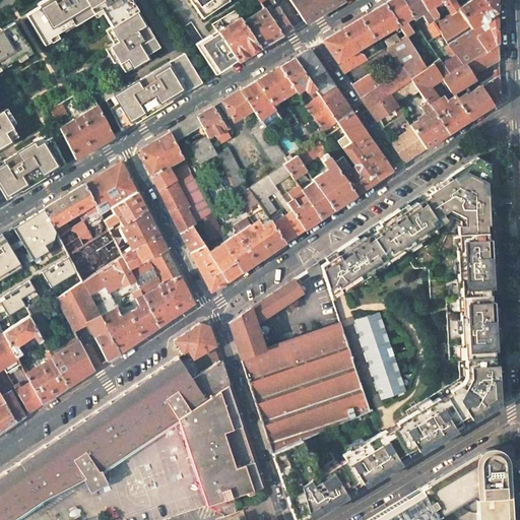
[(39,5),(25,13),(44,44),(51,40),(49,37),(56,33),(63,28),(72,22),(70,19),(76,15),(89,7),(91,11),(100,6),(103,11),(112,25),(109,27),(118,41),(114,43),(110,46),(118,60),(125,71),(147,58),(145,55),(155,49),(150,39),(153,37),(145,23),(144,24),(136,11),(137,10),(131,0),(42,0),(38,3),(39,5)]
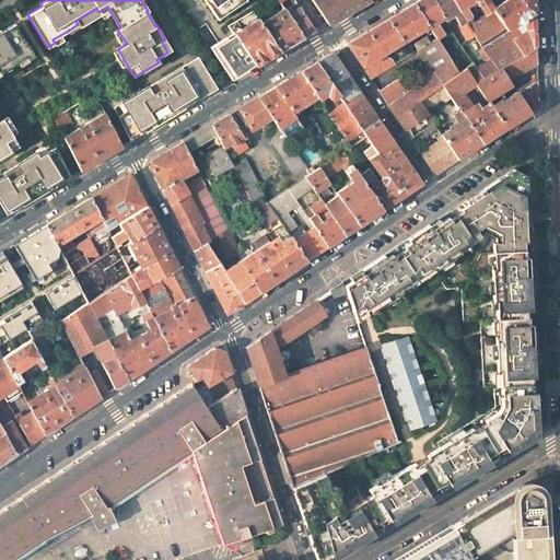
[(211,0),(212,1),(208,4),(218,20),(246,1),(245,0),(211,0)]
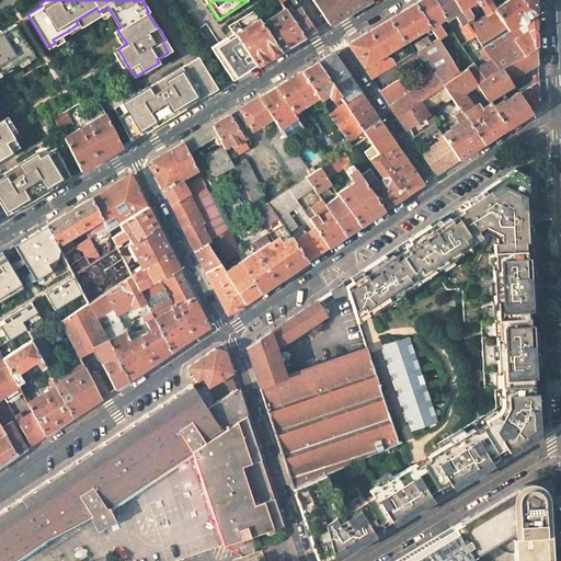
[(311,0),(328,23),(365,0),(311,0)]
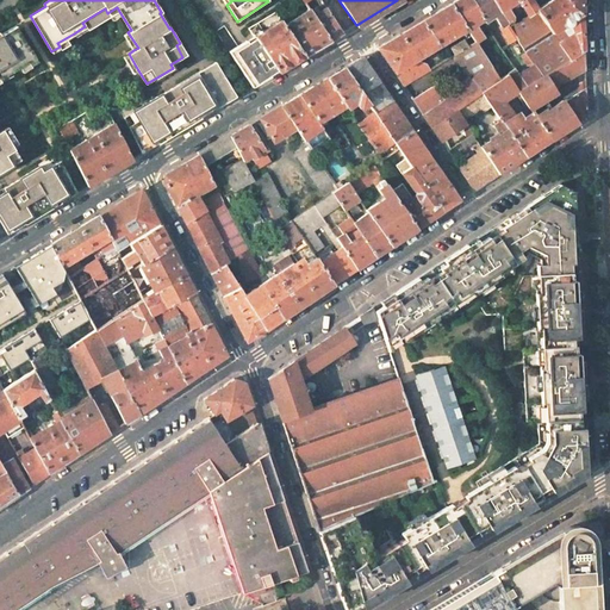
[(470,0),(455,0),(450,4),(467,30),(473,38),(475,42),(483,37),(481,37),(474,25),(483,20),(470,0)]
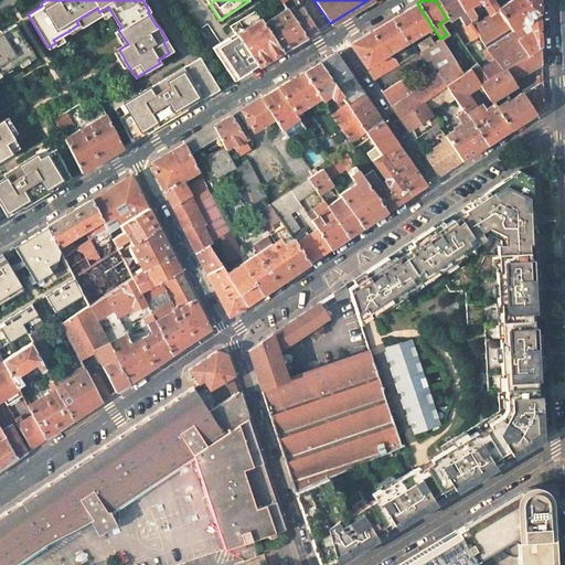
[(457,0),(435,0),(447,19),(448,21),(457,14),(472,39),(480,33),(475,24),(472,22),(464,9),(457,0)]
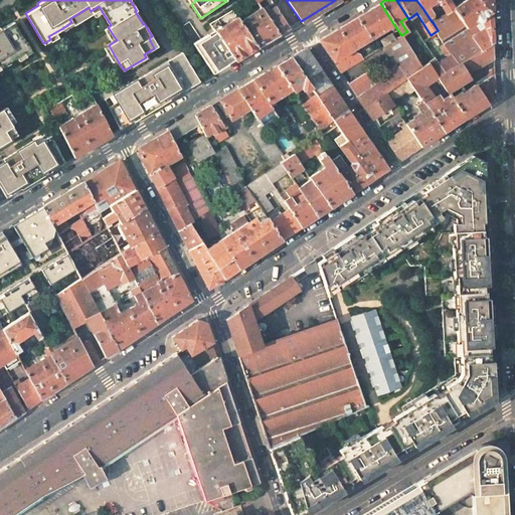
[(428,5),(437,0),(445,13),(446,14),(433,22),(438,30),(453,52),(461,63),(482,50),(454,9),(453,7),(448,0),(416,0),(422,8),(431,20),(433,19),(432,17),(433,16),(433,13),(428,5)]
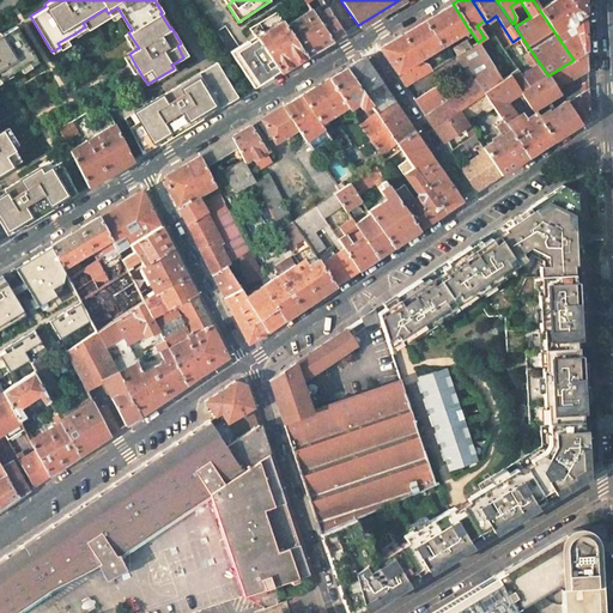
[(587,52),(583,0),(552,0),(539,8),(540,11),(574,60),(587,52)]
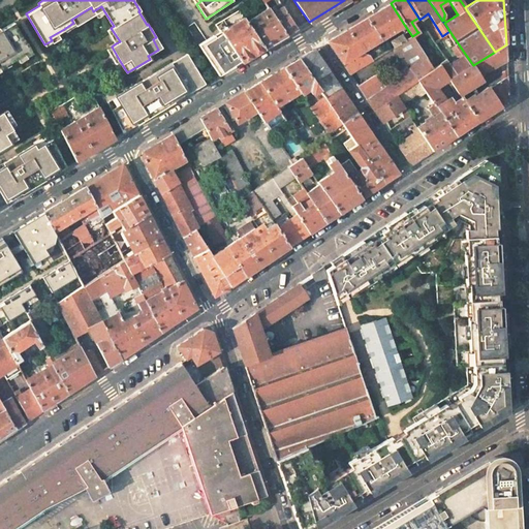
[(391,3),(327,41),(342,63),(363,52),(405,26),(391,3)]
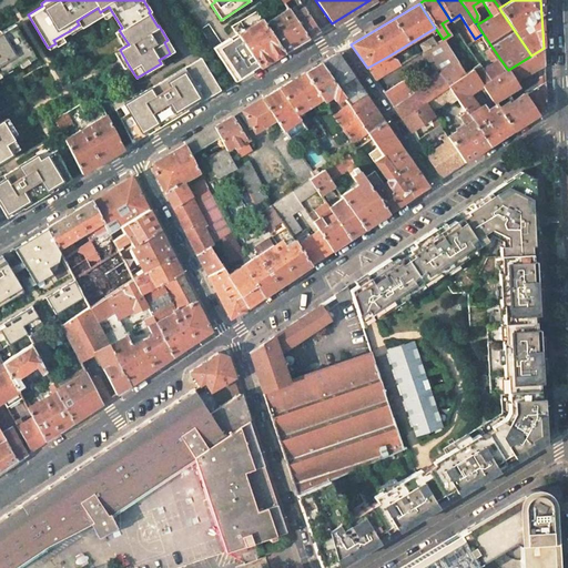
[(109,7),(100,12),(101,13),(104,18),(112,12),(109,7)]
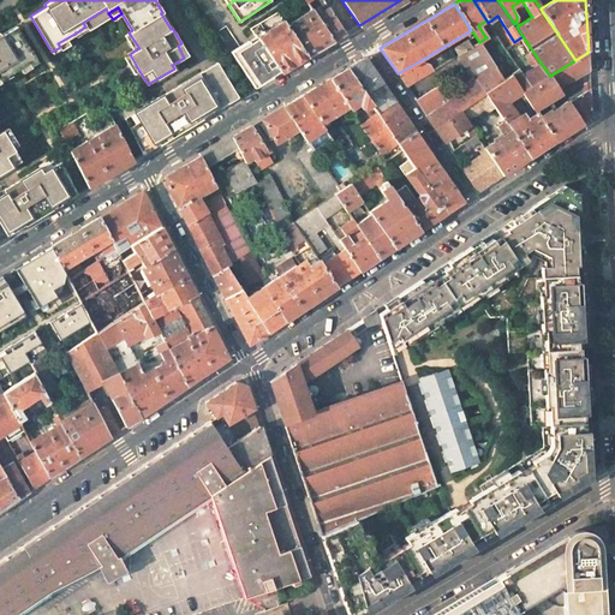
[(346,33),(329,7),(328,7),(316,15),(333,41),(346,33)]
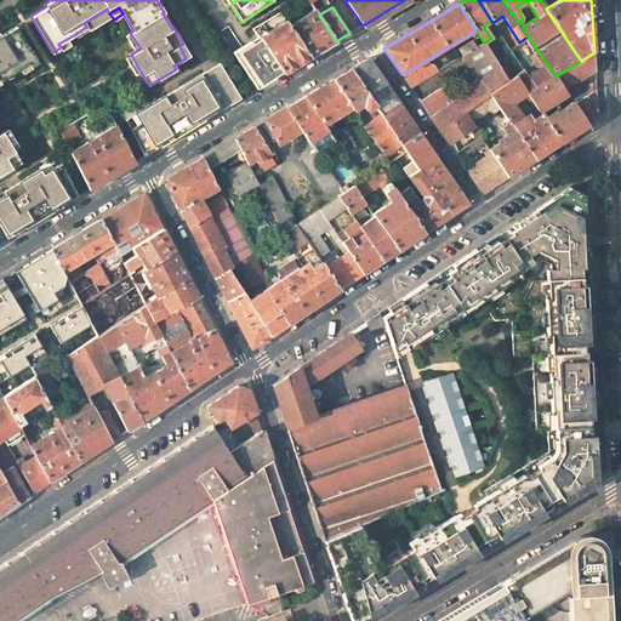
[(107,9),(91,18),(95,26),(110,15),(109,13),(107,9)]
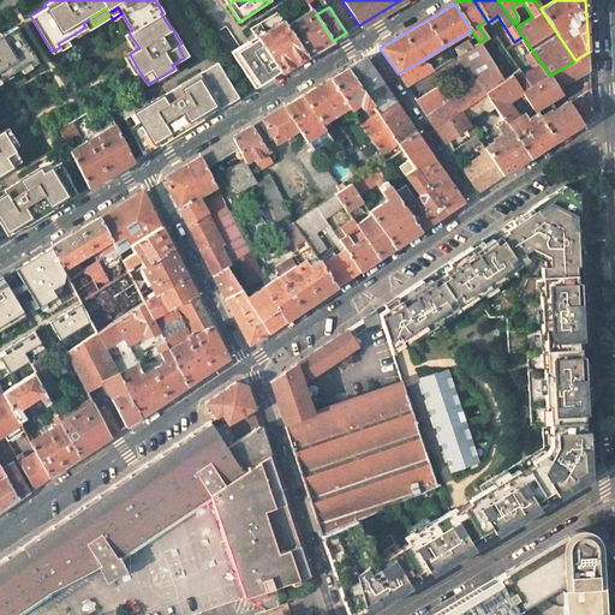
[(312,9),(285,25),(306,57),(333,41),(316,15),(312,9)]
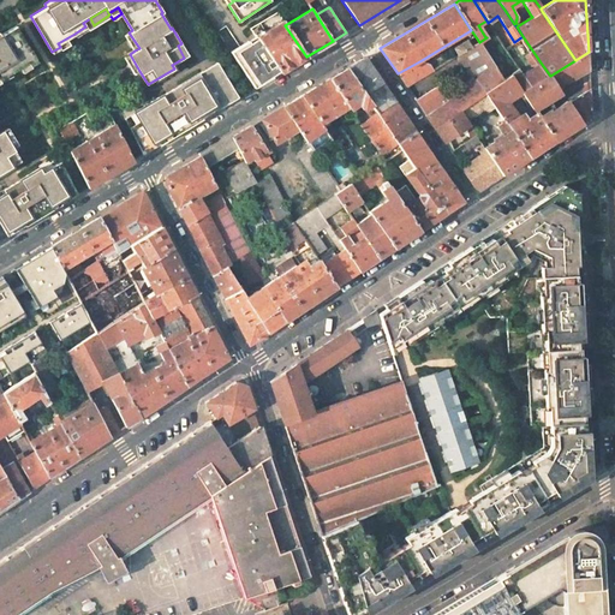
[(90,18),(83,23),(85,27),(75,34),(76,36),(94,25),(90,18)]
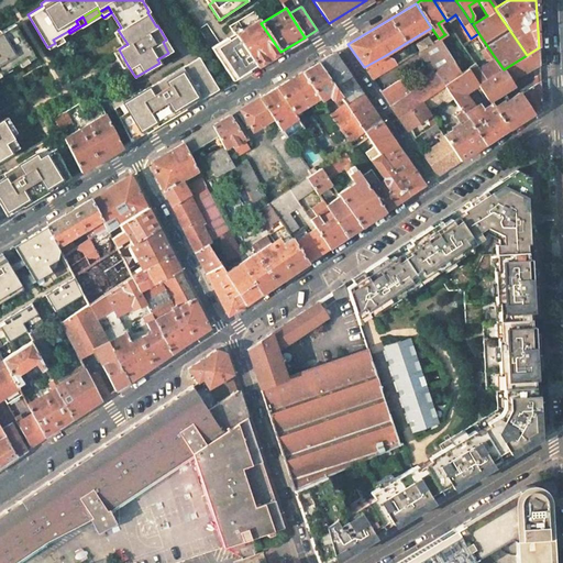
[(238,31),(234,33),(235,34),(256,64),(257,66),(280,52),(261,23),(258,19),(240,30),(238,31)]
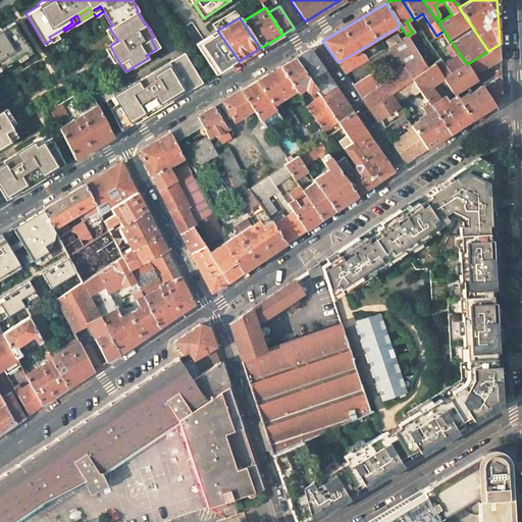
[(413,17),(406,21),(412,32),(419,28),(414,19),(413,17)]
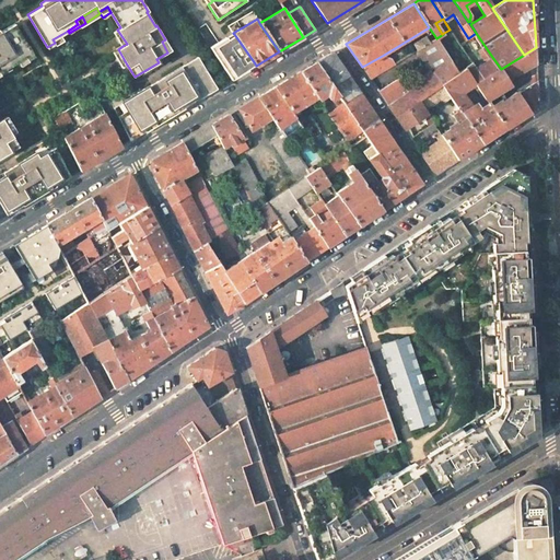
[(0,158),(20,147),(12,133),(2,118),(0,119),(0,71),(10,66),(18,61),(25,56),(27,59),(34,55),(14,23),(0,32),(0,31),(0,158)]
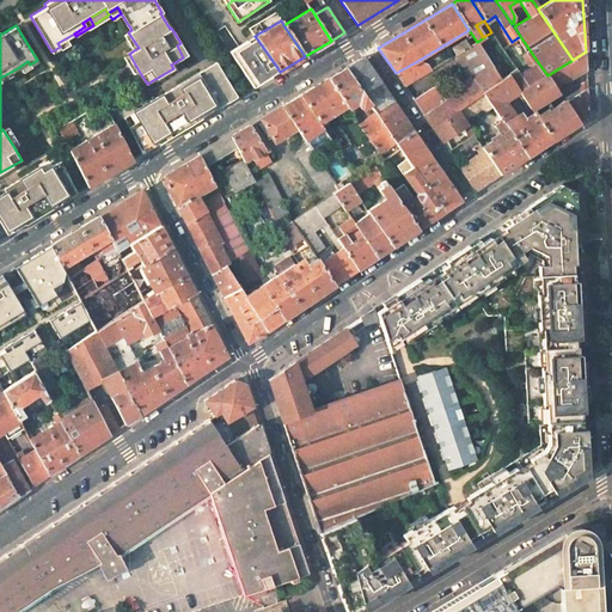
[(128,32),(124,35),(134,50),(139,48),(128,32)]
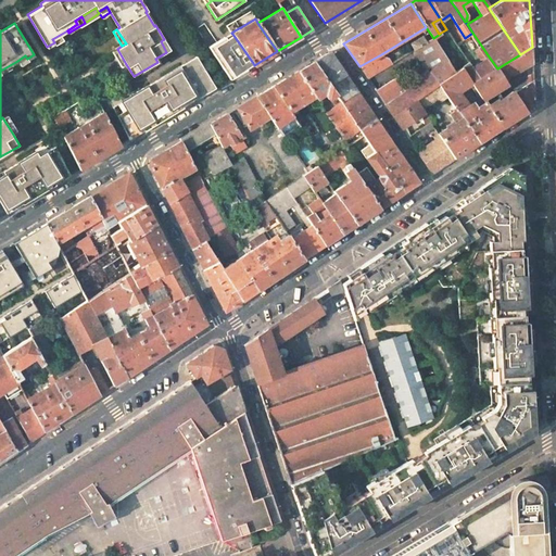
[(225,36),(209,46),(230,79),(248,70),(245,67),(253,63),(232,34),(226,38),(225,36)]
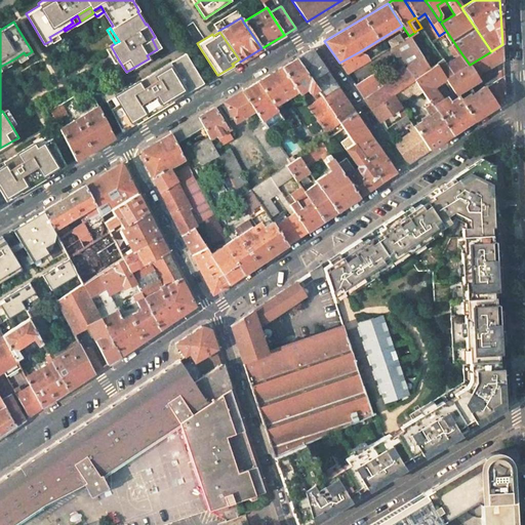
[(56,33),(49,37),(51,40),(51,41),(58,37),(56,33)]
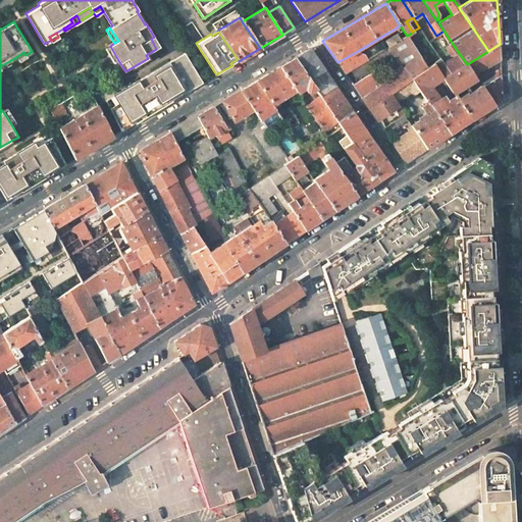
[(397,35),(385,41),(389,47),(400,41),(398,37),(397,35)]
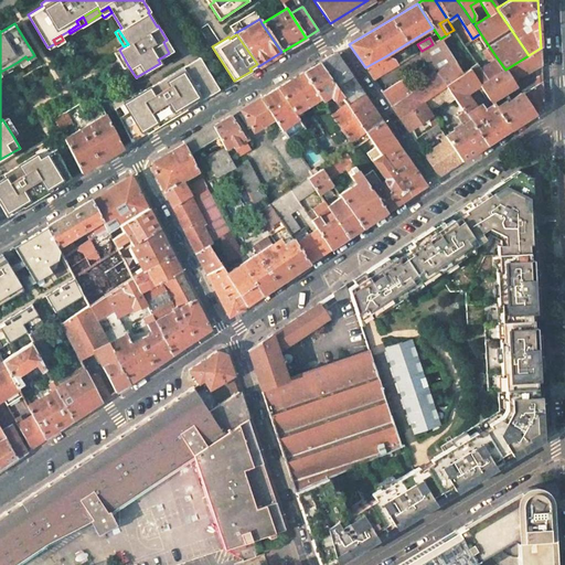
[(433,44),(422,51),(436,74),(456,62),(443,42),(440,39),(433,44)]
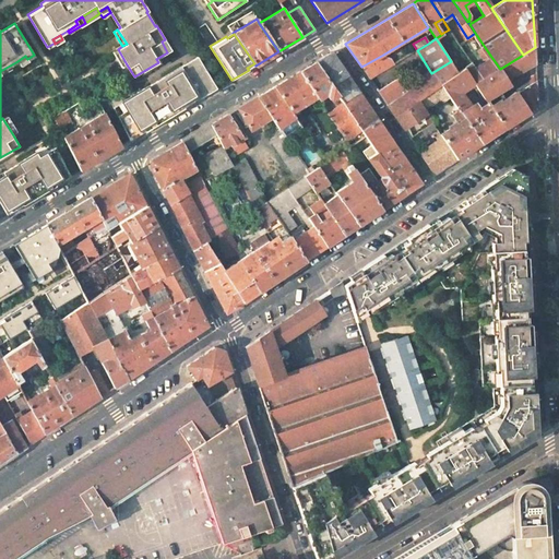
[(443,38),(438,42),(451,61),(459,72),(463,69),(443,38)]
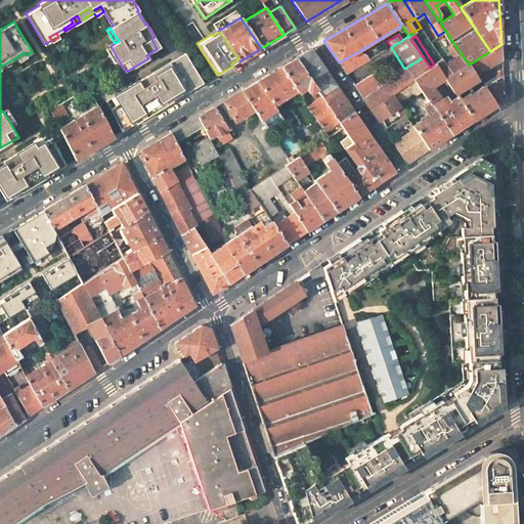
[(155,37),(151,39),(157,49),(161,47),(155,37)]
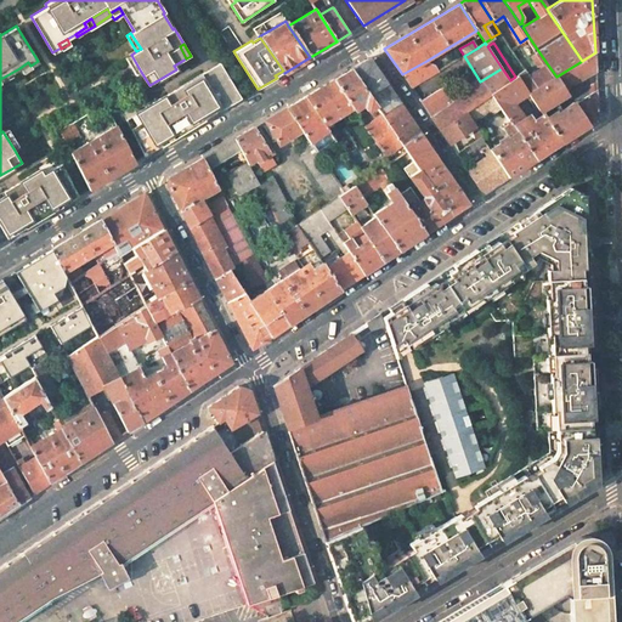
[(582,61),(557,77),(566,90),(597,71),(595,52),(582,61)]
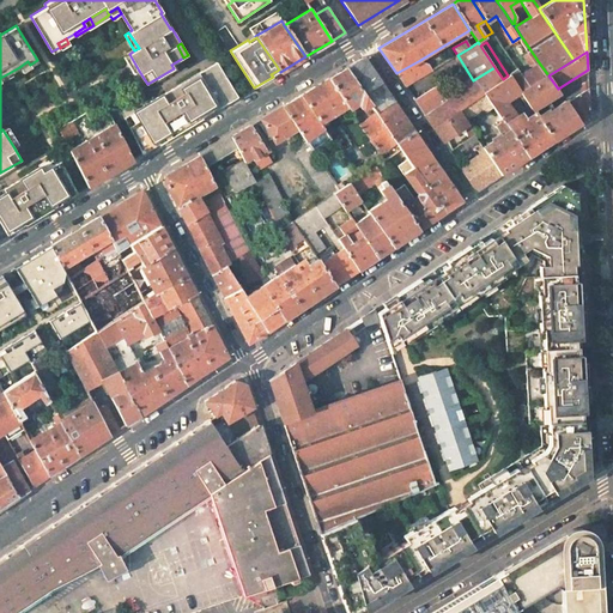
[(129,54),(123,56),(134,73),(139,71),(129,54)]
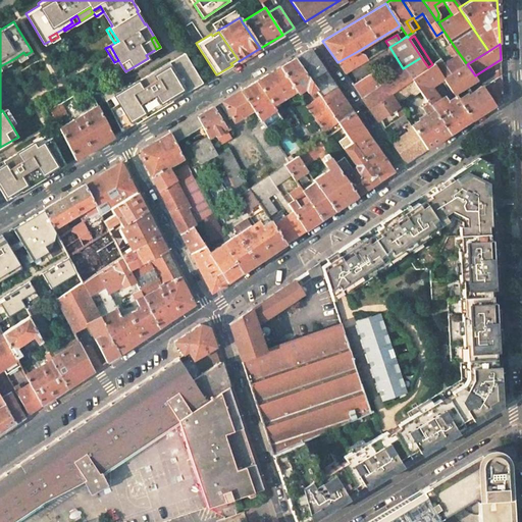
[(315,89),(320,96),(337,120),(353,111),(309,48),(294,58),(315,89)]
